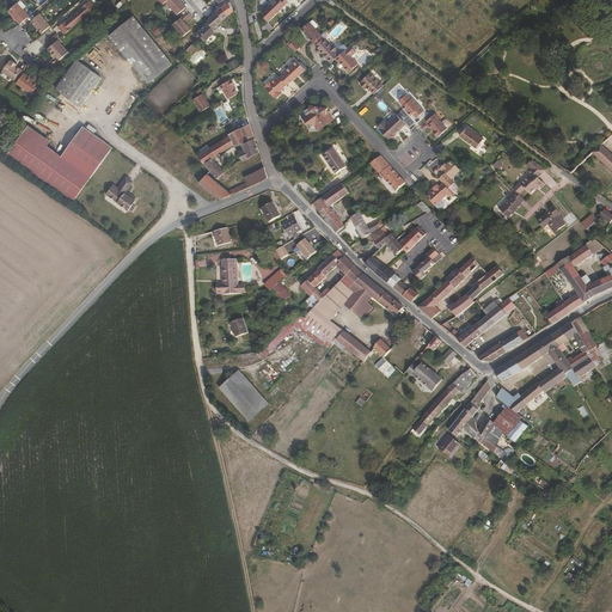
[(67,35),(98,8),(92,0),(61,28),(67,35)]
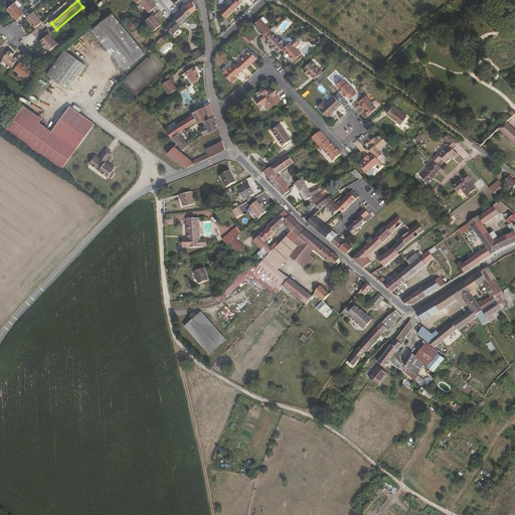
[(156,7),(150,0),(141,0),(140,2),(149,13),(156,7)]
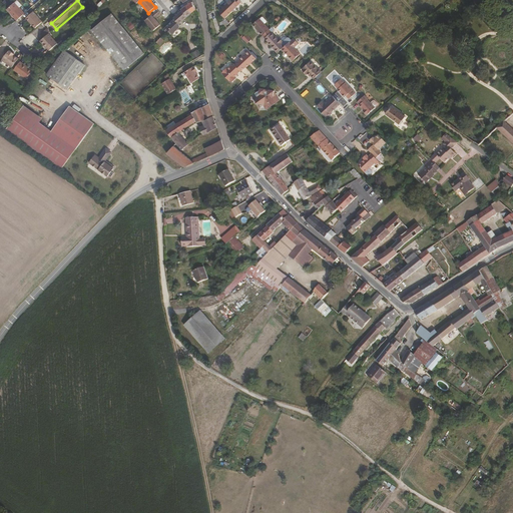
[(232,12),(239,4),(234,0),(230,0),(230,1),(226,5),(232,12)]
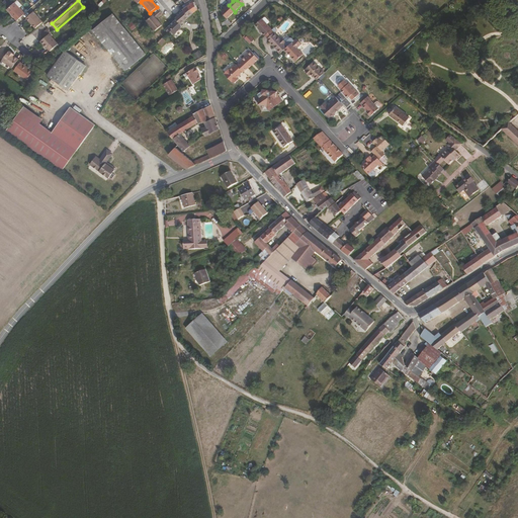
[(197,9),(193,1),(187,6),(193,13),(197,9)]
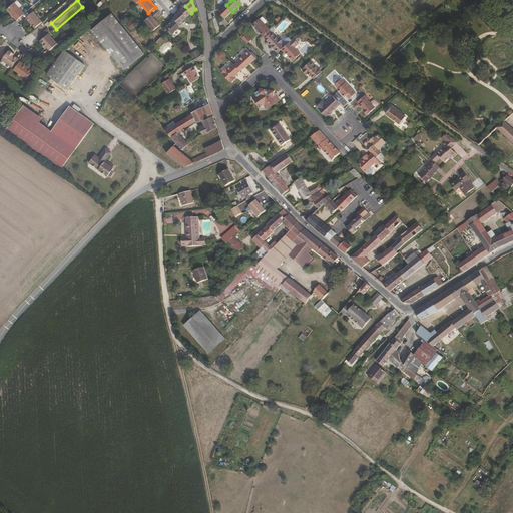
[(25,14),(23,11),(23,10),(16,2),(8,9),(18,20),(25,14)]
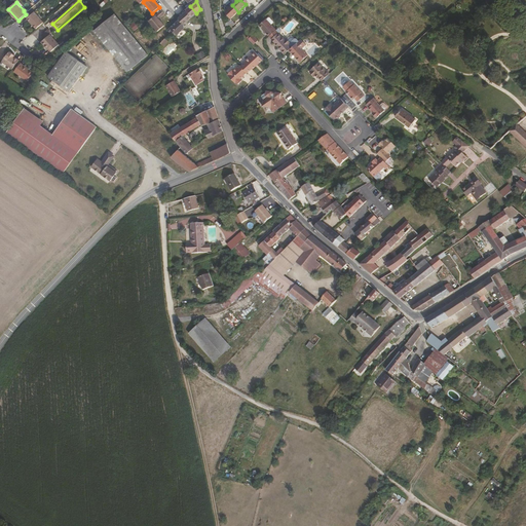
[(183,25),(196,13),(190,6),(186,9),(186,10),(177,17),(178,19),(167,29),(171,32),(176,35),(184,28),(184,26),(183,25)]
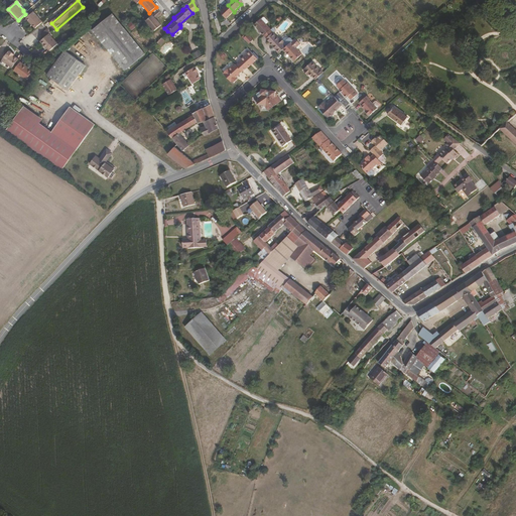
[(160,26),(155,19),(161,14),(158,11),(145,21),(154,31),(160,26)]
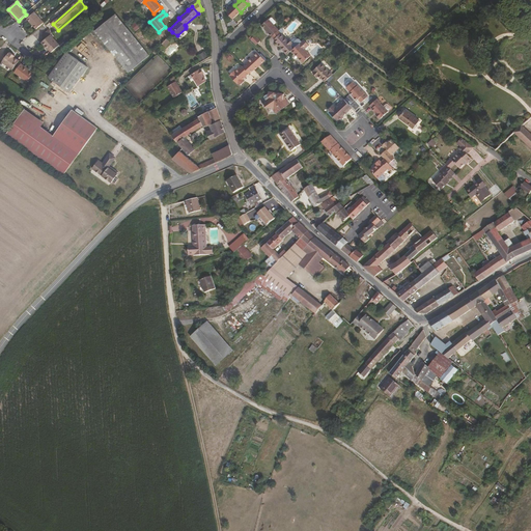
[(45,23),(35,12),(28,19),(37,29),(45,23)]
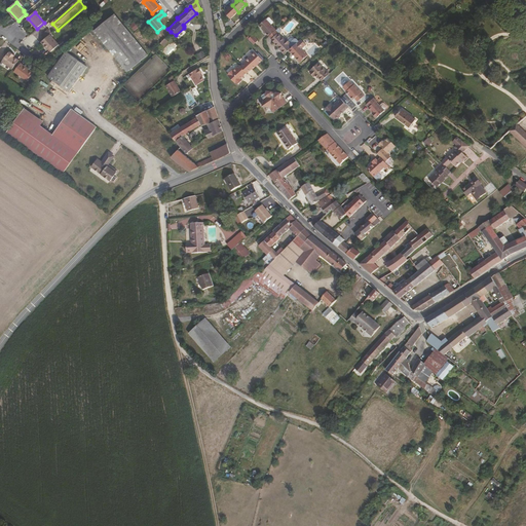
[(146,55),(112,15),(91,33),(125,73),(146,55)]
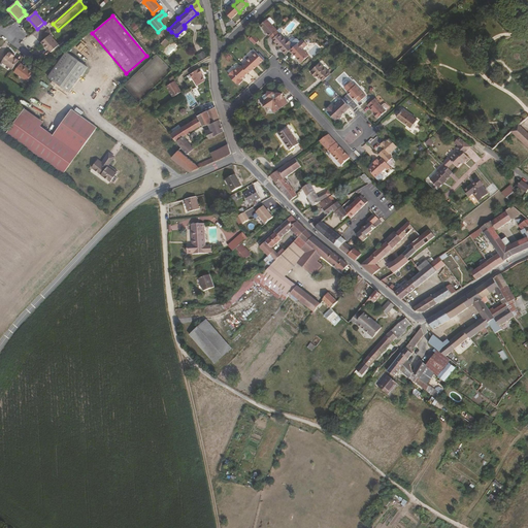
[(267,19),(266,18),(259,25),(269,36),(269,35),(276,29),(271,24),(267,19)]
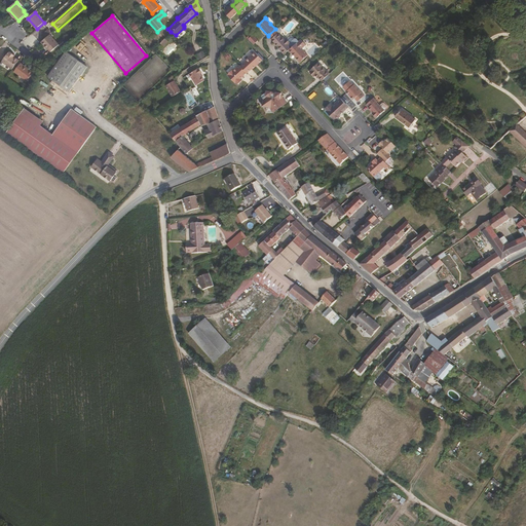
[(297,42),(298,41),(296,39),(294,39),(291,35),(289,35),(284,40),(277,33),(280,30),(277,27),(275,29),(268,35),(271,38),(270,39),(284,53),(288,50),(297,42)]
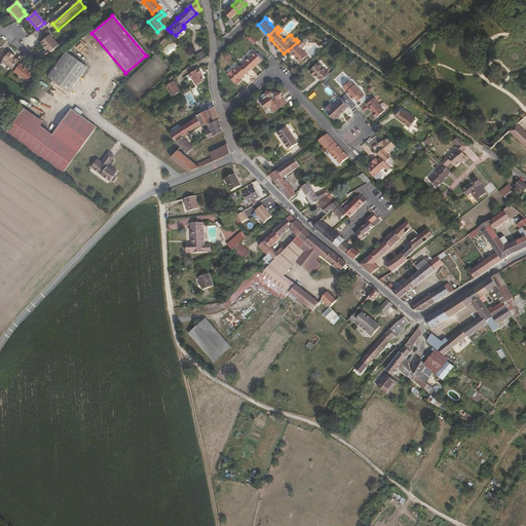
[(51,35),(53,33),(50,30),(45,35),(48,38),(51,35)]
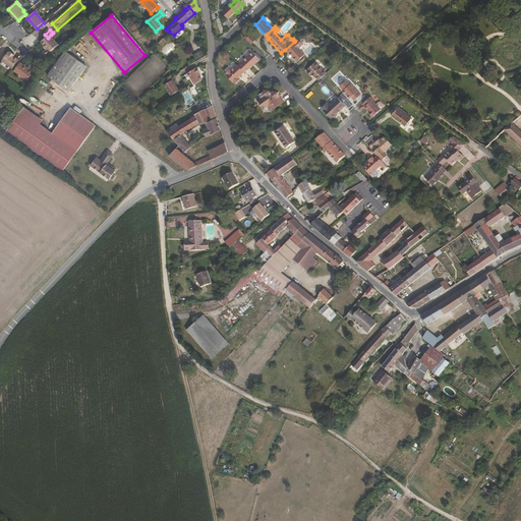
[(59,44),(51,35),(48,38),(42,43),(45,47),(46,46),(51,51),(59,44)]
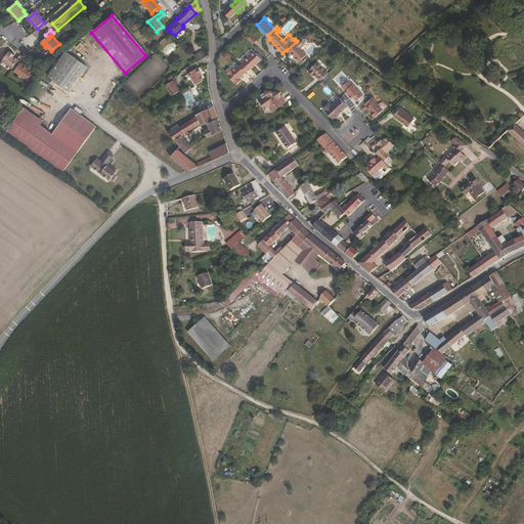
[(256,40),(251,35),(247,39),(252,44),(256,40)]
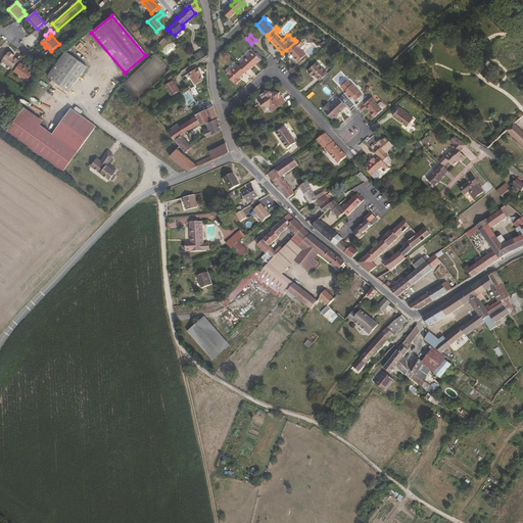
[(303,48),(303,45),(298,39),(296,41),(295,42),(298,46),(297,46),(300,50),(303,48)]
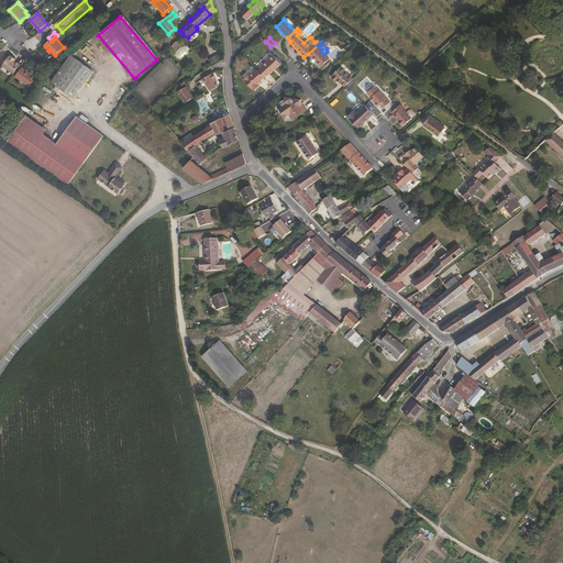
[(323,54),(320,50),(321,50),(318,45),(308,54),(311,57),(312,57),(316,61),(320,66),(329,59),(323,54)]
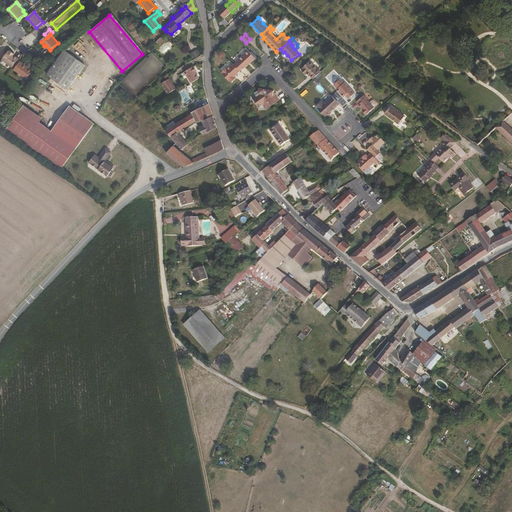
[(13,68),(20,59),(16,56),(18,54),(11,49),(10,51),(9,51),(3,60),(13,68)]
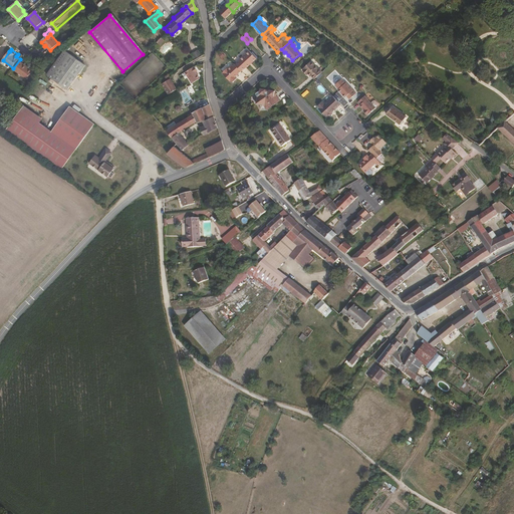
[(66,89),(84,65),(64,50),(46,74),(66,89)]
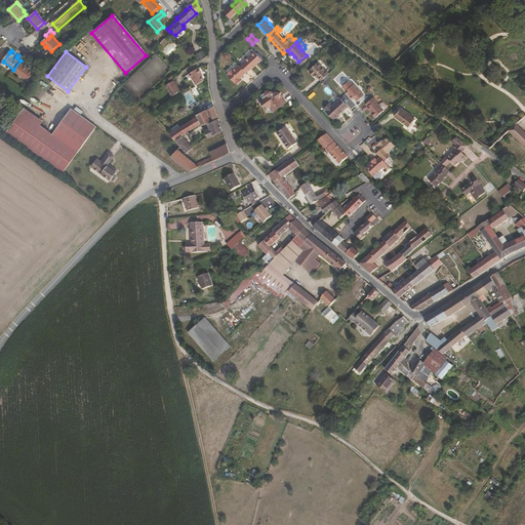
[(260,59),(253,51),(243,61),(244,62),(239,66),(244,73),(249,68),(250,69),(260,59)]
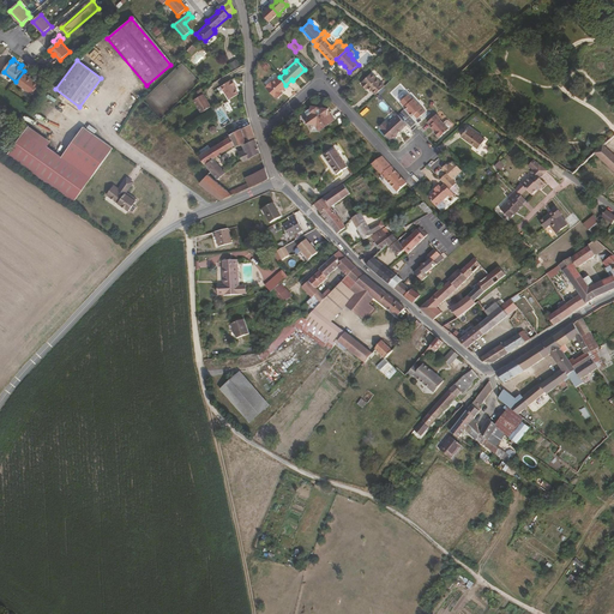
[(384,85),(380,82),(379,82),(372,73),(361,82),(362,82),(360,84),(366,90),(367,88),(369,91),(371,90),(374,95),(384,85)]
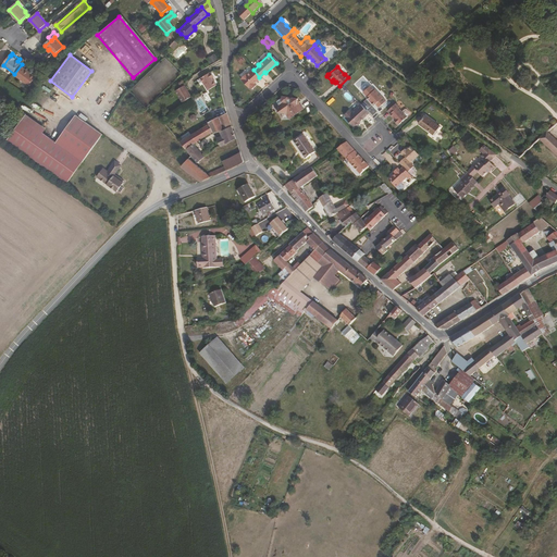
[(36,77),(24,69),(16,77),(29,87),(36,77)]
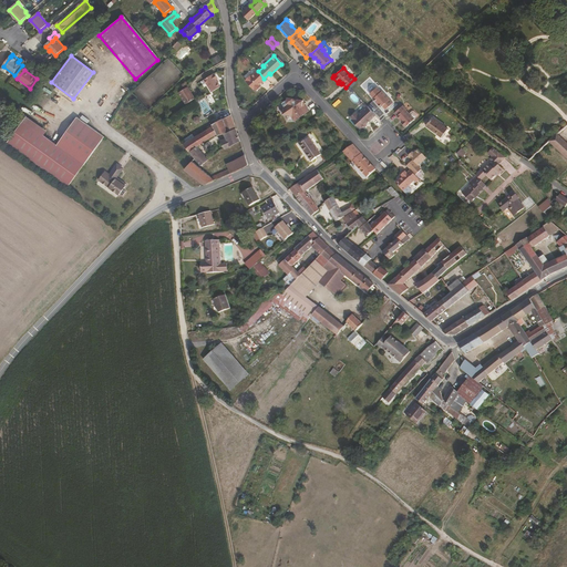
[(257,84),(264,79),(258,71),(257,70),(250,76),(248,74),(244,79),(245,80),(244,81),(251,90),(253,89),(254,91),(259,86),(257,84)]
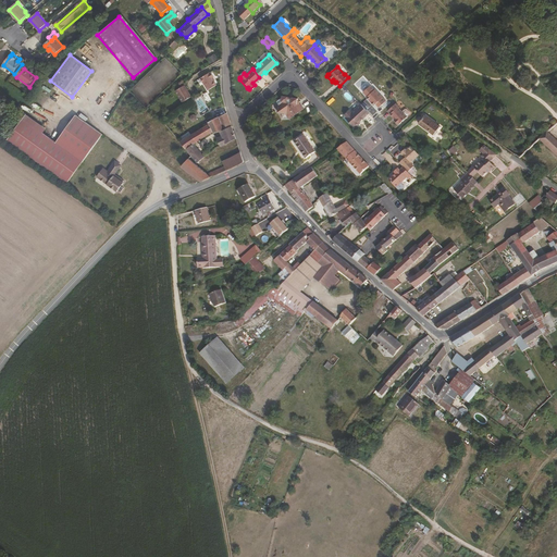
[(217,84),(212,77),(214,76),(211,71),(200,77),(208,90),(217,84)]
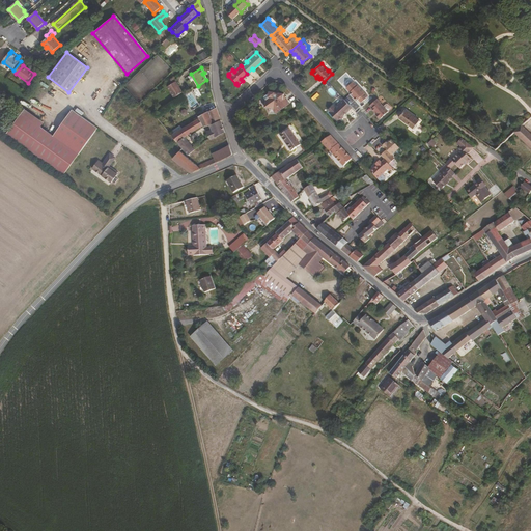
[(183,92),(176,81),(167,87),(174,98),(183,92)]
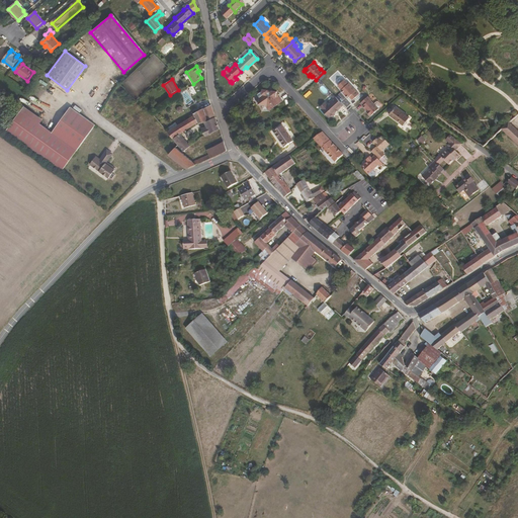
[(358,95),(348,83),(347,84),(344,80),(337,85),(341,90),(340,91),(347,98),(348,97),(351,100),(358,95)]
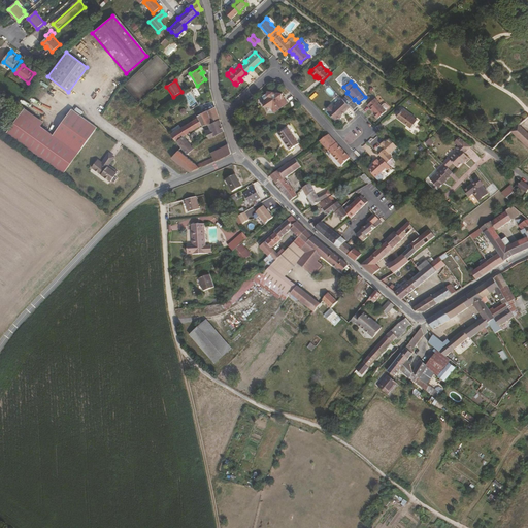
[(198,104),(191,90),(183,95),(190,109),(198,104)]
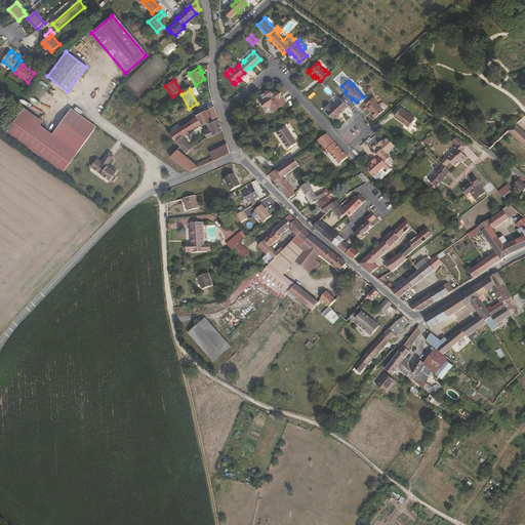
[(285,101),(279,94),(280,92),(265,89),(265,91),(260,94),(264,97),(261,105),(269,111),(271,109),(274,112),(285,101)]
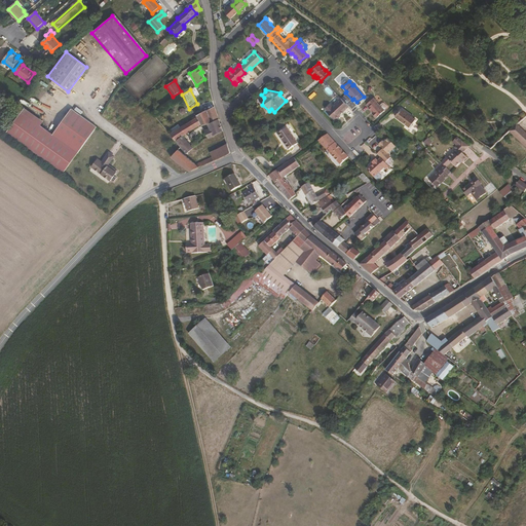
[(338,115),(347,107),(340,99),(331,107),(329,105),(324,109),(326,111),(325,112),(333,120),(334,119),(335,120),(339,116),(338,115)]
